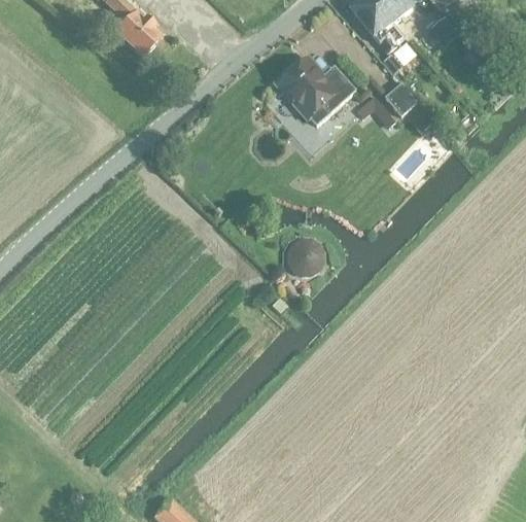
[(106,0),(104,2),(124,21),(113,31),(141,58),(159,39),(158,37),(162,34),(125,0),(106,0)]
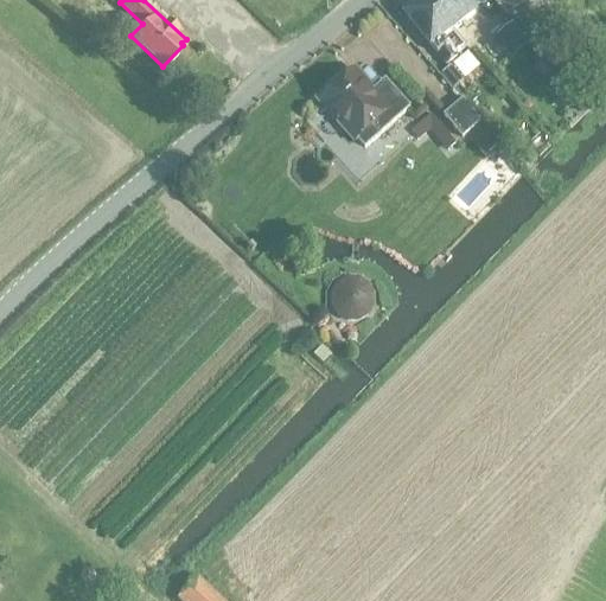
[(457,51),(448,40),(444,34),(454,26),(432,0),(416,0),(404,10),(437,50),(446,61),(457,51)]
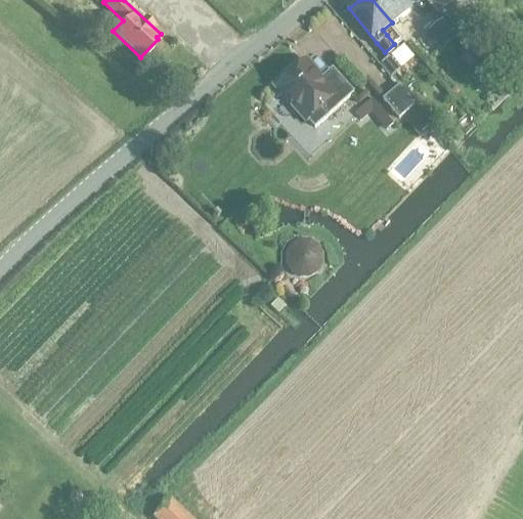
[(373,0),(392,23),(393,24),(396,26),(400,27),(402,26),(407,23),(410,20),(412,16),(412,12),(411,9),(410,7),(413,5),(409,0),(373,0)]
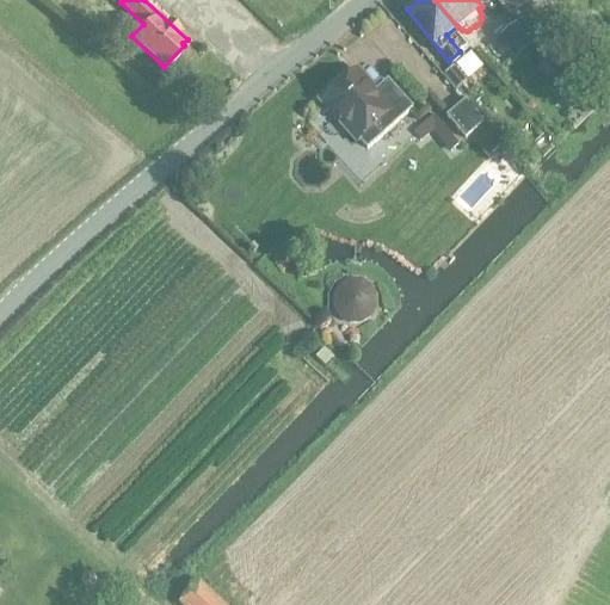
[(499,0),(501,2),(509,11),(523,0),(499,0)]
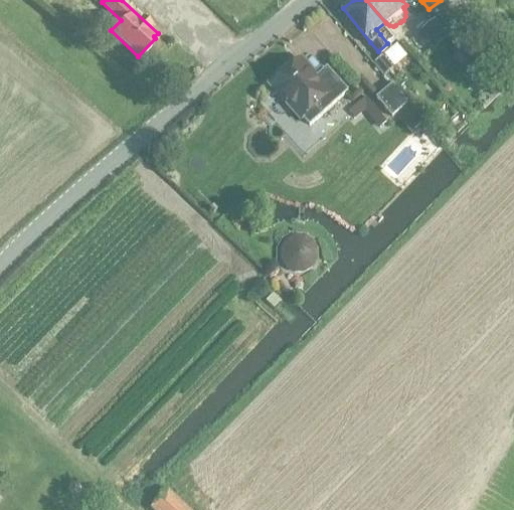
[(434,39),(446,26),(432,13),(420,26),(434,39)]
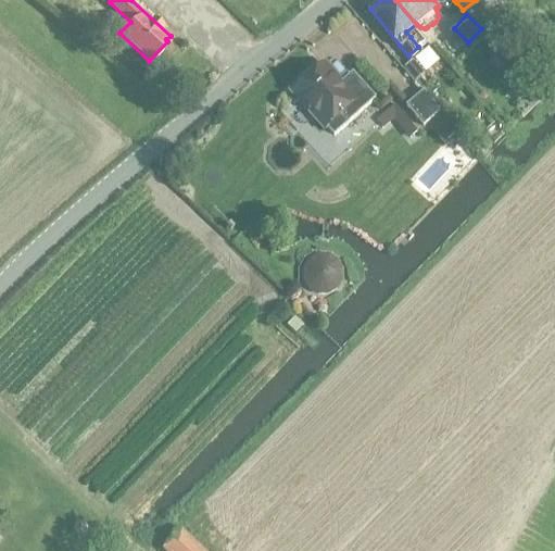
[(298,85),(294,87),(315,111),(315,116),(320,123),(326,123),(333,132),(375,95),(352,70),(340,80),(323,62),(311,73),(304,72),(298,78),(298,85)]
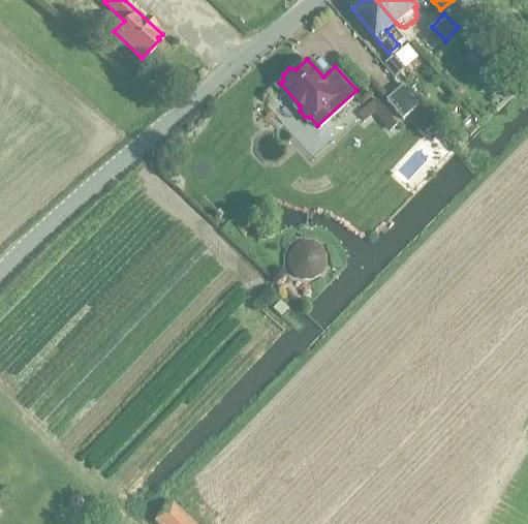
[(418,103),(402,83),(385,96),(402,117),(406,114),(418,103)]
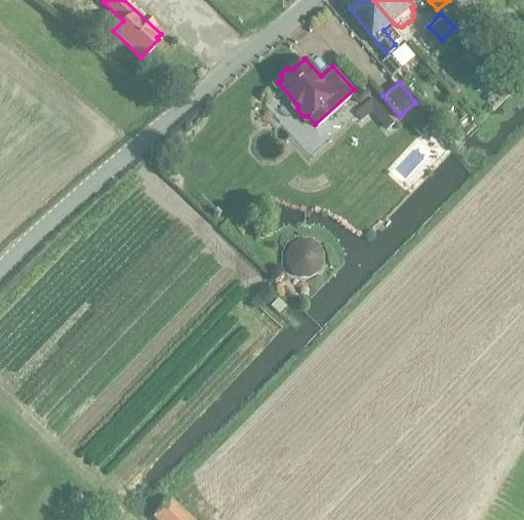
[(386,126),(393,120),(372,94),(353,109),(361,118),(372,110),(386,126)]
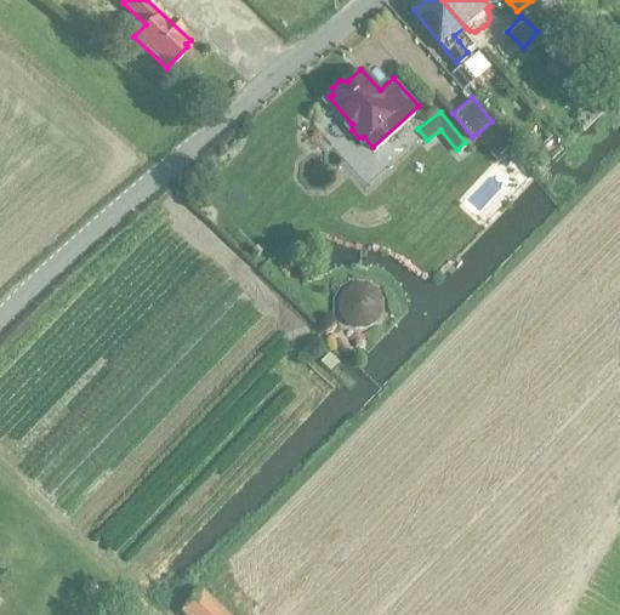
[(491,121),(477,134),(495,155),(508,144),(491,121)]
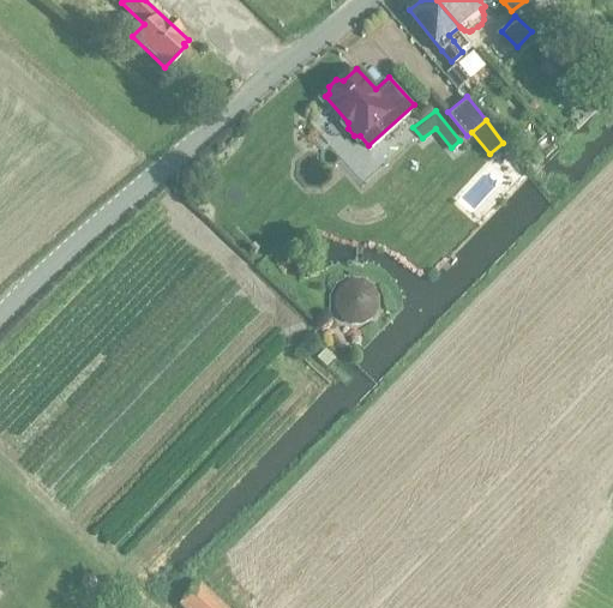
[(337,282),(331,293),(332,305),(338,315),(349,321),(361,320),(372,314),(378,304),(377,292),(371,281),(360,275),(348,276),(337,282)]
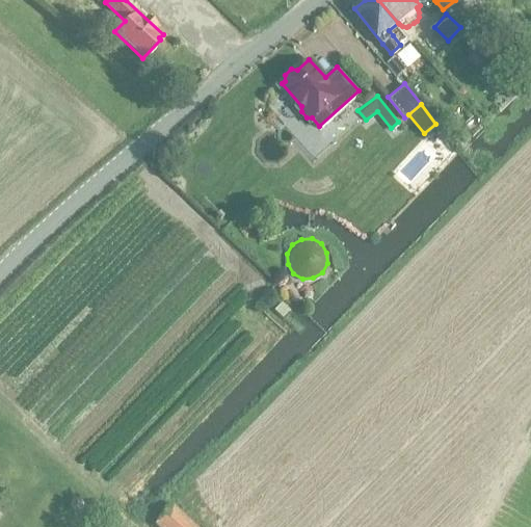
[(153,521),(160,526),(196,526),(170,502),(153,521)]
